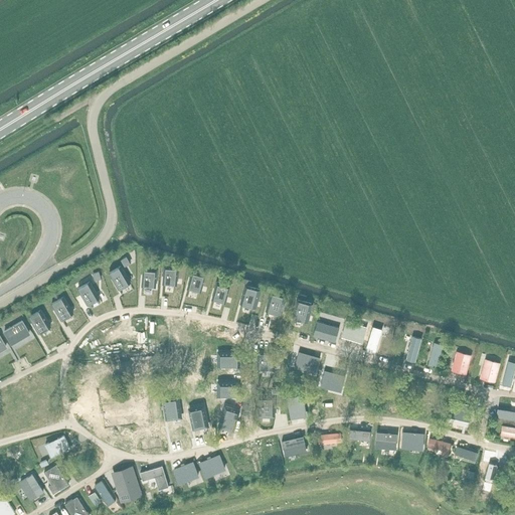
[(127,256),(122,260),(125,266),(130,263),(127,256)]
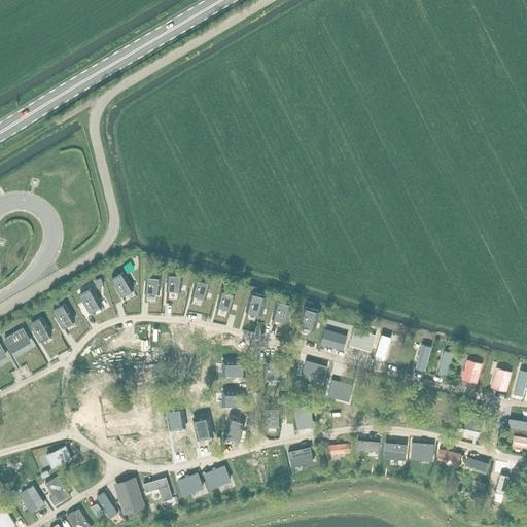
[(167,290),(181,291),(182,273),(168,271),(167,290)]
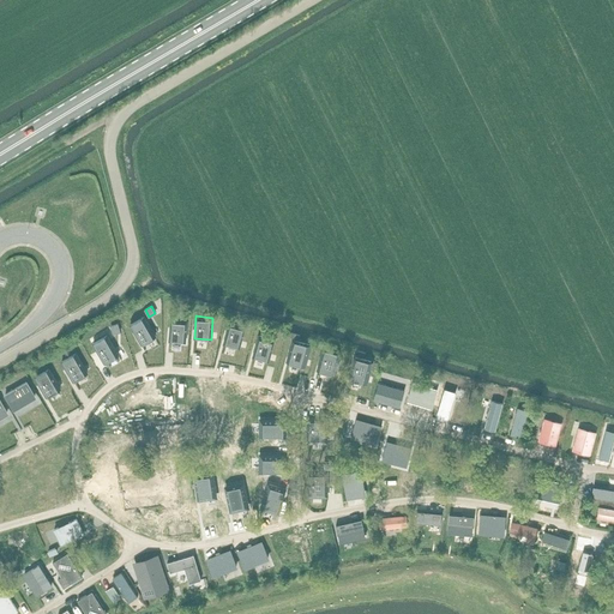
[(156,336),(144,317),(130,325),(142,344),(156,336)]
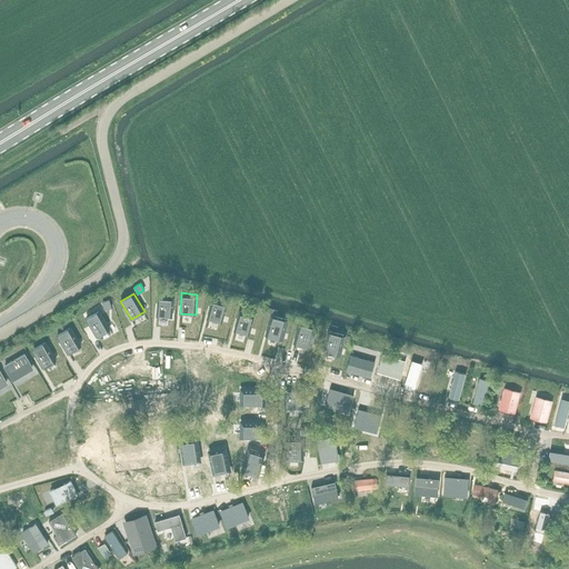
[(158,295),(157,316),(172,318),(173,297),(158,295)]
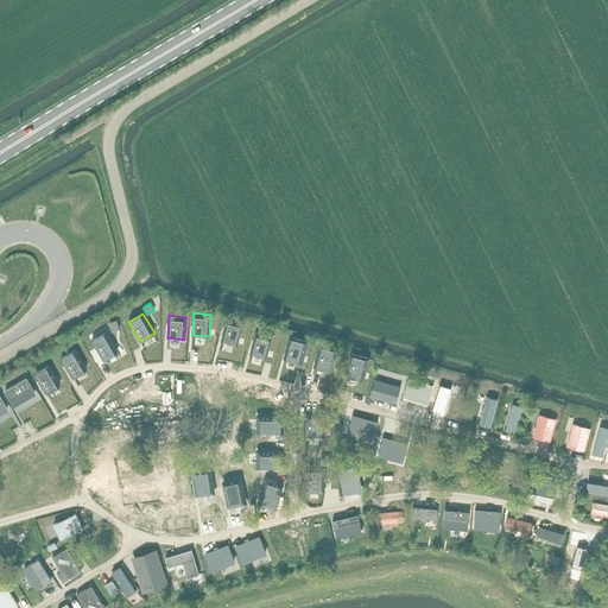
[(244,323),(227,320),(221,341),(238,346),(244,323)]
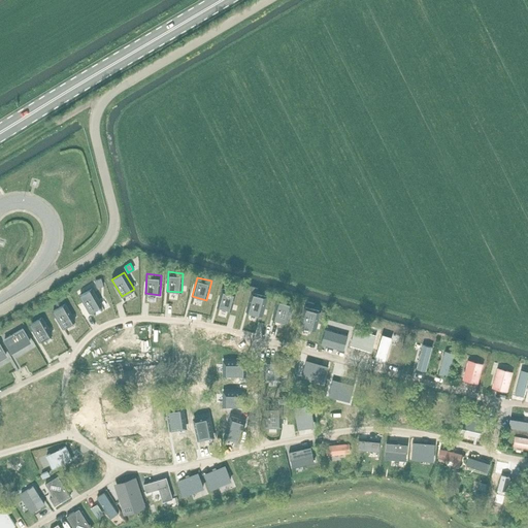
[(102,278),(95,281),(97,287),(104,285),(102,278)]
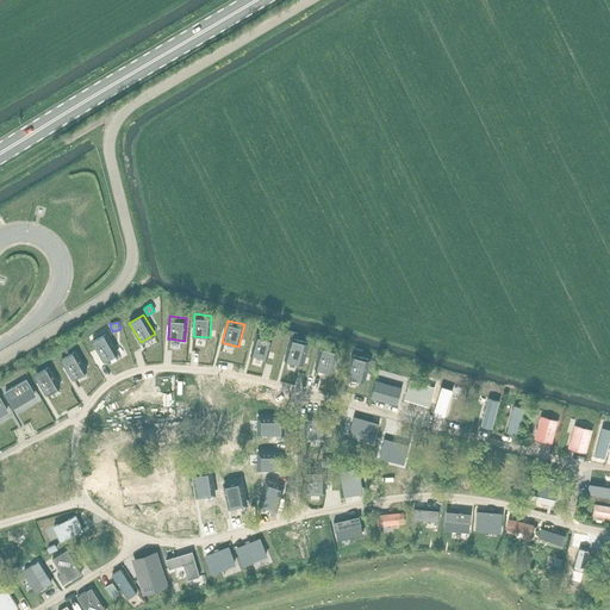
[(104,361),(118,353),(106,332),(92,341),(104,361)]
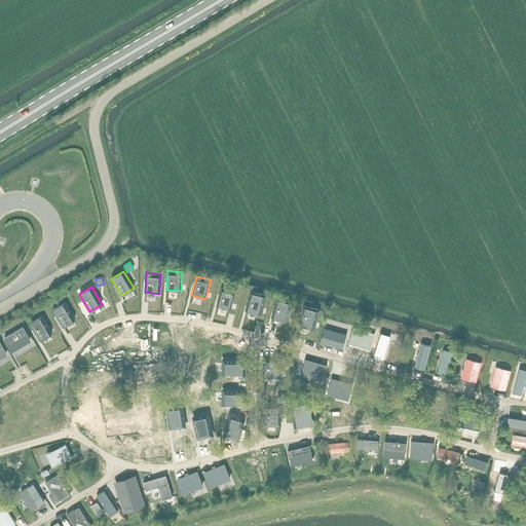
[(230,310),(235,291),(221,288),(216,306),(230,310)]
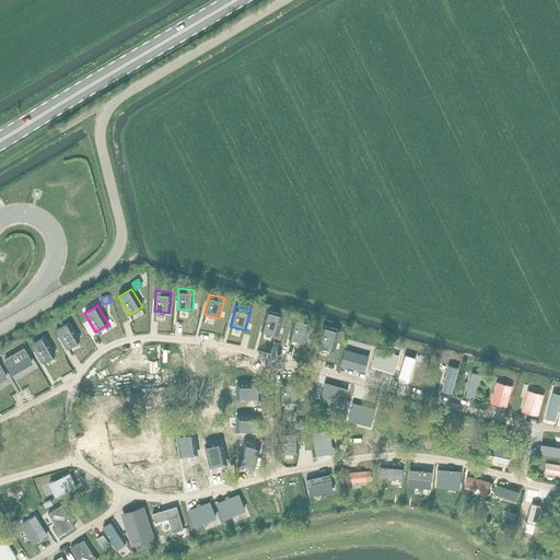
[(263,329),(277,334),(282,314),(268,310),(263,329)]
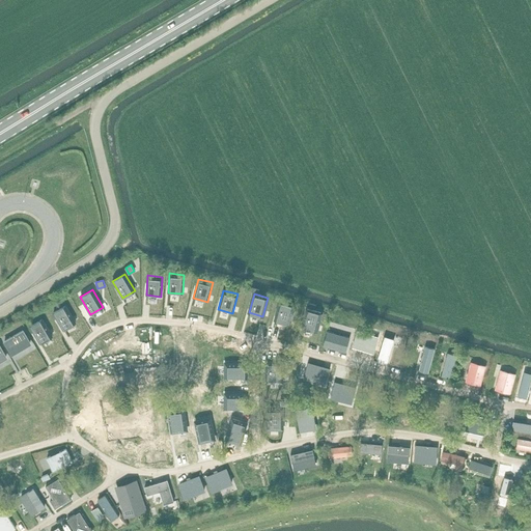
[(295,305),(280,301),(275,319),(289,324),(295,305)]
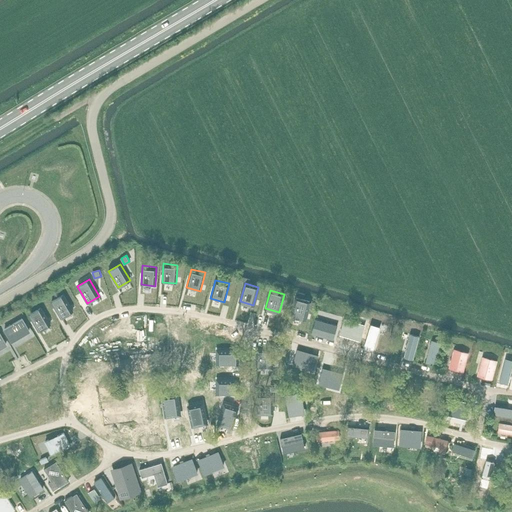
[(52,302),(61,318),(73,311),(64,295),(52,302)]
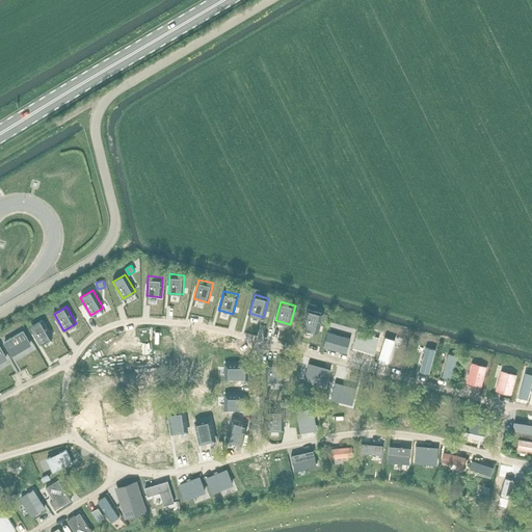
[(322,312),(309,309),(303,327),(317,331),(322,312)]
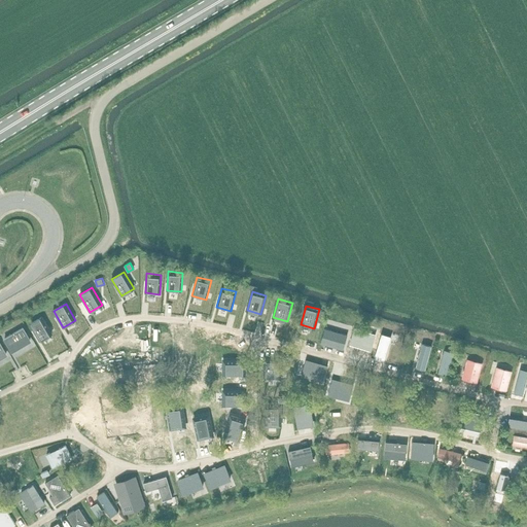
[(42,317),(30,324),(40,341),(53,334),(42,317)]
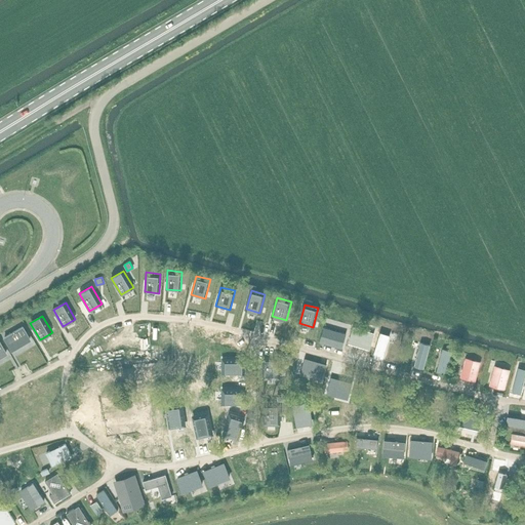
[(5,337),(12,350),(31,338),(24,326),(5,337)]
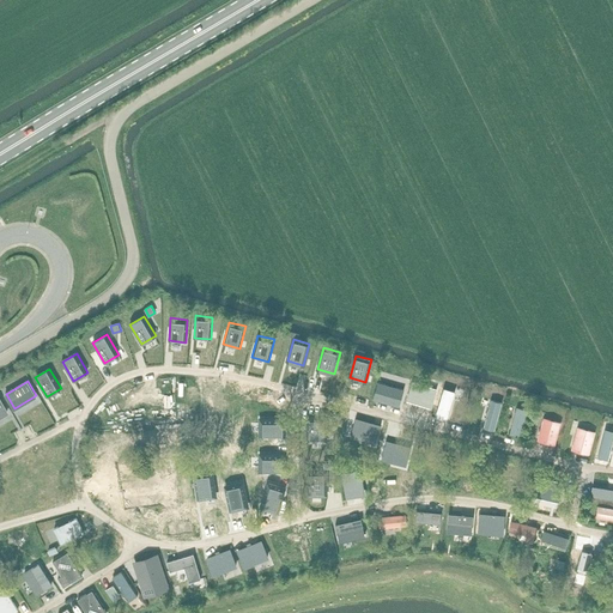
[(404,388),(377,381),(372,399),(399,406),(404,388)]
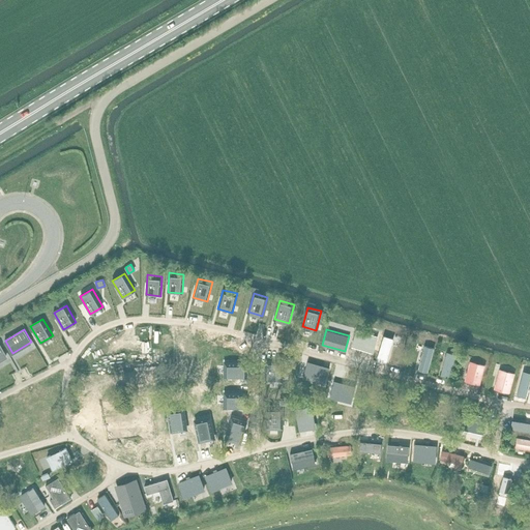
[(357,330),(352,345),(373,351),(377,336),(357,330)]
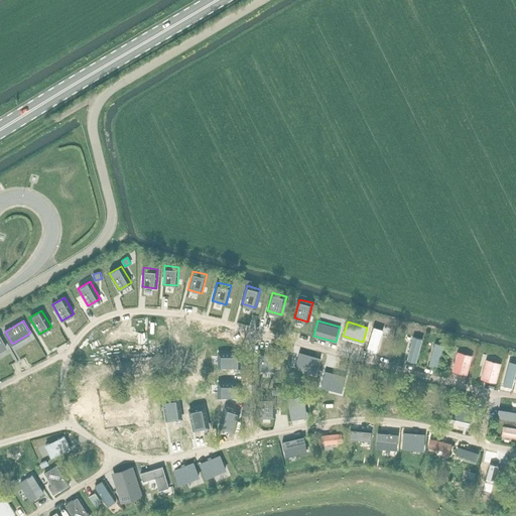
[(385,326),(374,323),(365,353),(377,356),(385,326)]
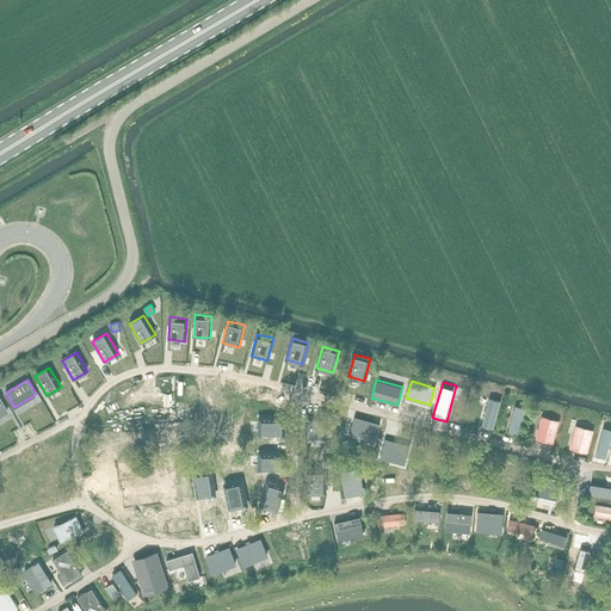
[(489,399),(482,426),(493,430),(500,401),(489,399)]
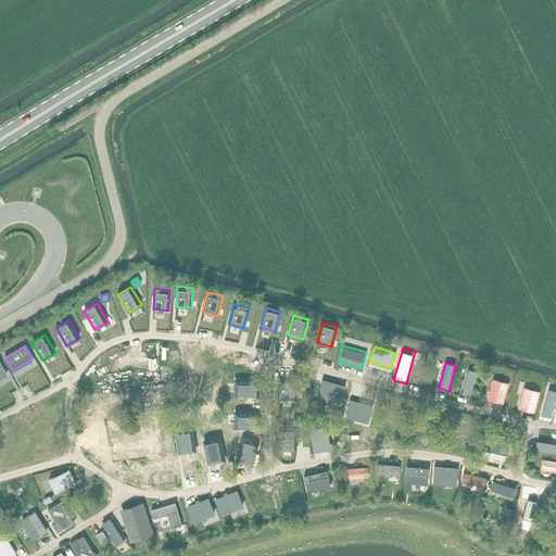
[(480,370),(470,368),(464,393),(472,395),(480,370)]
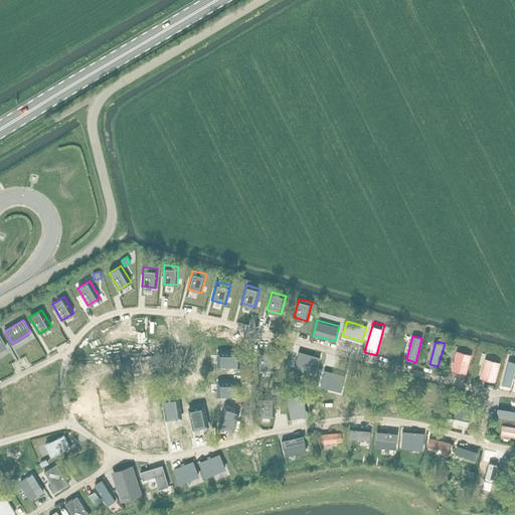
[(259,370),(273,370),(273,350),(259,350),(259,370)]
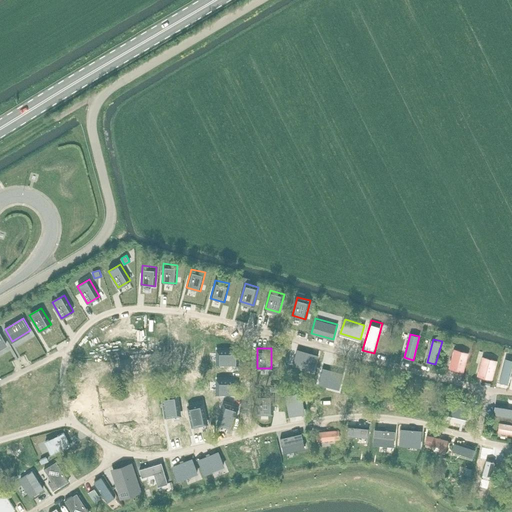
[(216,364),(238,365),(238,349),(216,349),(216,364)]
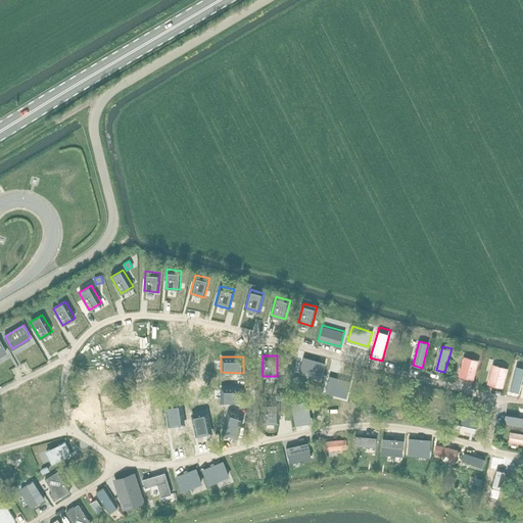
[(299,370),(319,376),(323,362),(303,357),(299,370)]
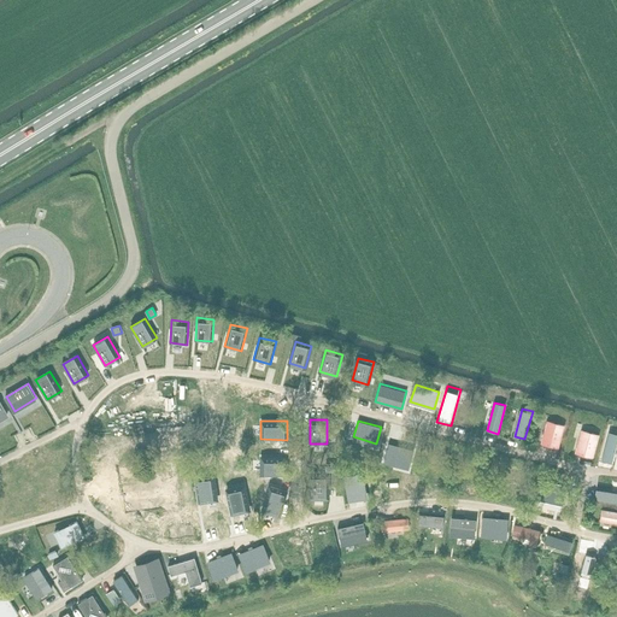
[(564,425),(547,421),(541,444),(558,448),(564,425)]
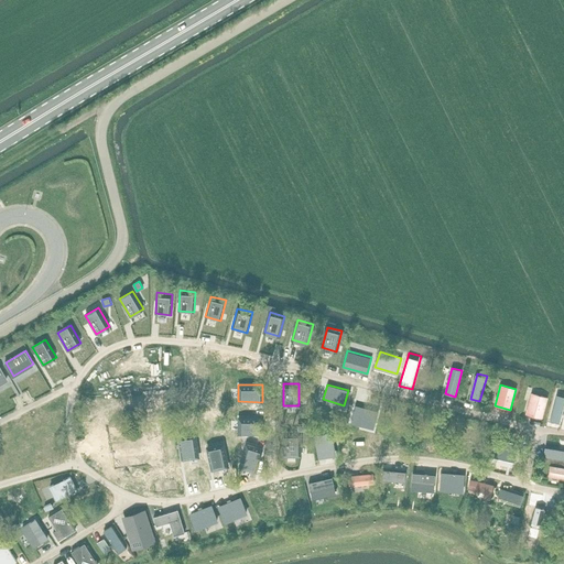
[(542,418),(548,398),(532,393),(527,414),(542,418)]
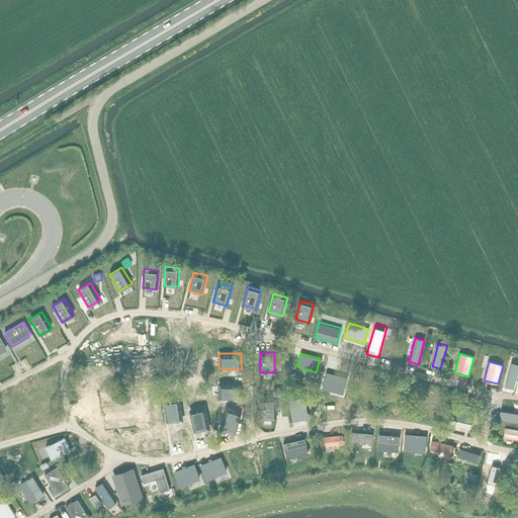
[(517,363),(511,362),(506,385),(515,387),(517,373),(517,363)]
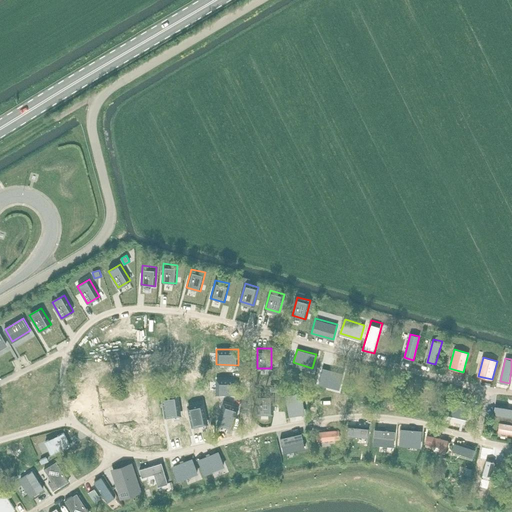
[(342,373),(323,368),(319,381),(338,386),(342,373)]
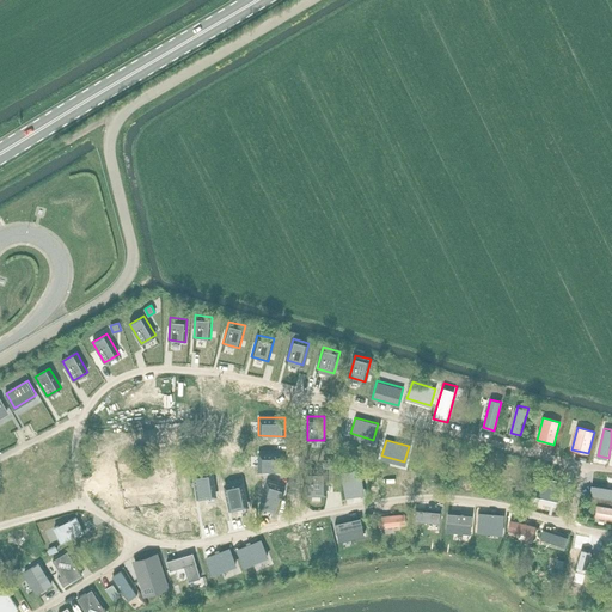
[(285,452),(257,452),(257,471),(285,471),(285,452)]
